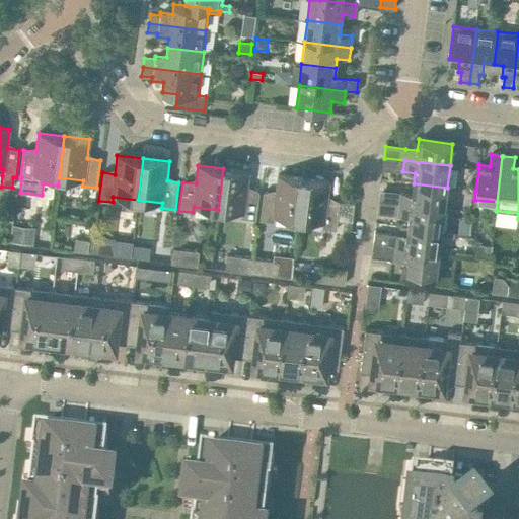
[(223,168),(218,210),(242,213),(241,218),(255,220),(258,193),(246,191),(248,171),(223,168)]
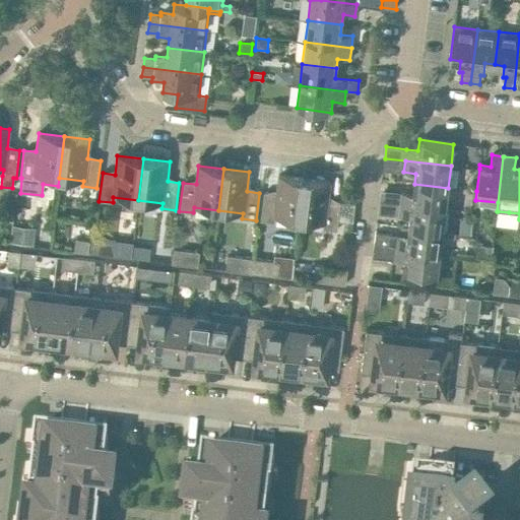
[(299,219),(305,179),(278,175),(276,194),(263,192),(260,220),(273,222),(274,217),(299,219)]
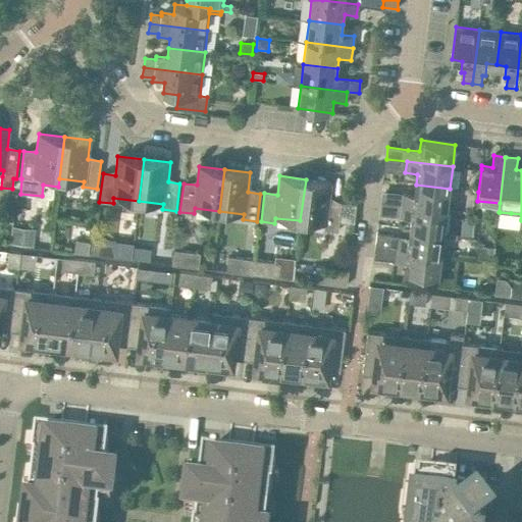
[(306,179),(300,220),(324,223),(324,229),(337,230),(342,203),(328,202),(331,183),(306,179)]
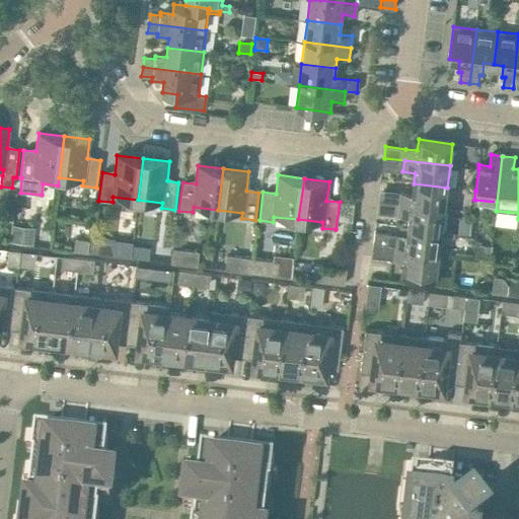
[(444,210),(447,188),(414,183),(412,193),(399,192),(398,203),(398,204),(444,210)]
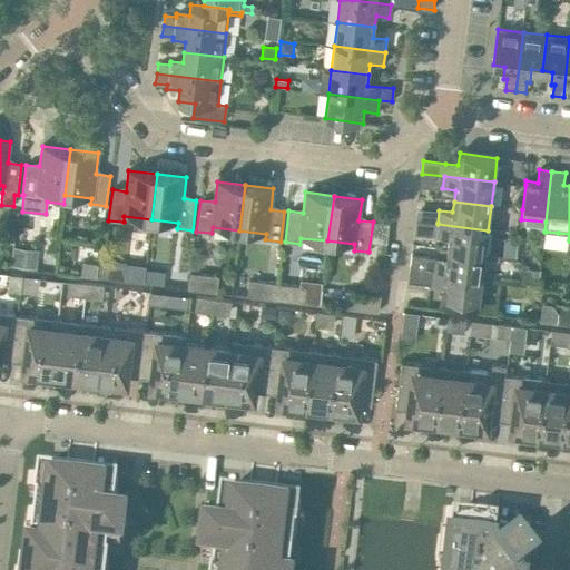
[(438,224),(438,223),(415,220),(414,234),(449,238),(448,249),(485,254),(488,231),(438,224)]
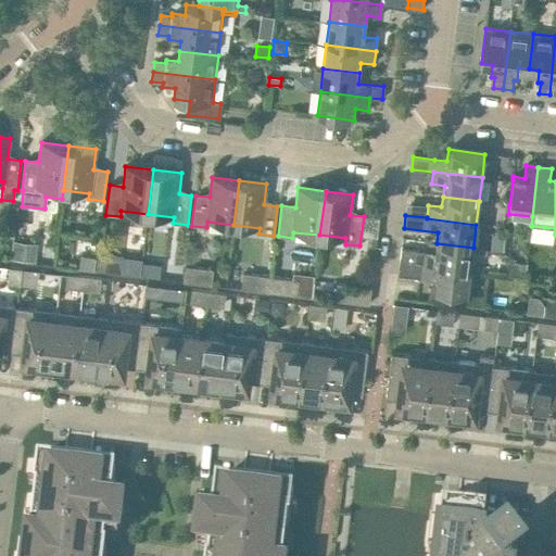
[(12,258),(36,262),(38,243),(13,241),(12,258)]
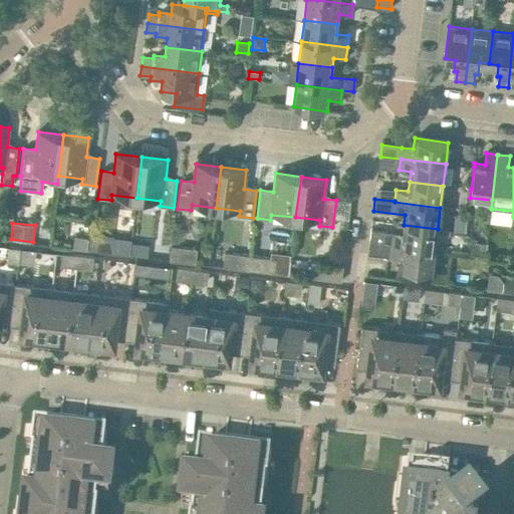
[(435,251),(438,229),(404,225),(403,234),(370,231),(369,243),(390,245),(403,247),(435,251)]
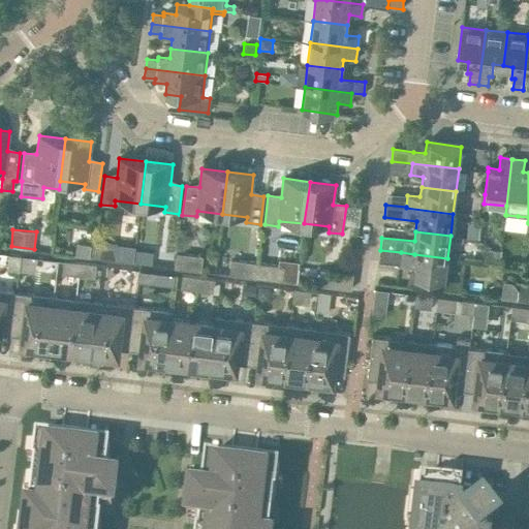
[(96,241),(94,257),(133,261),(135,246),(96,241)]
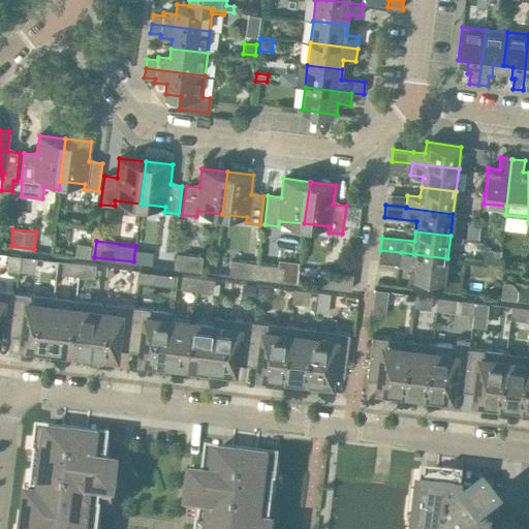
[(90,257),(92,245),(78,243),(75,255),(90,257)]
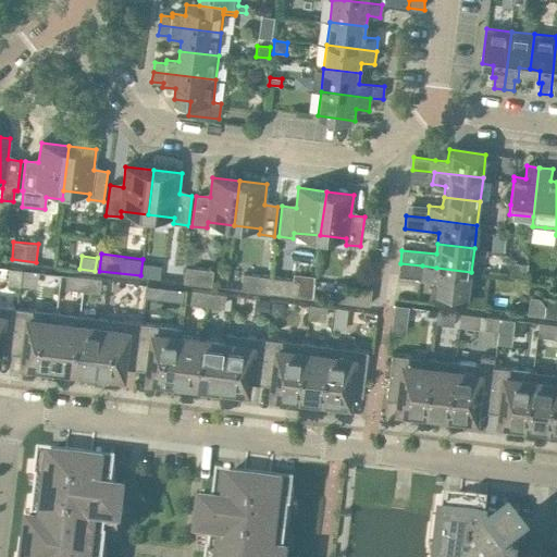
[(516,262),(515,264),(516,265),(520,271),(527,272),(528,263),(516,262)]
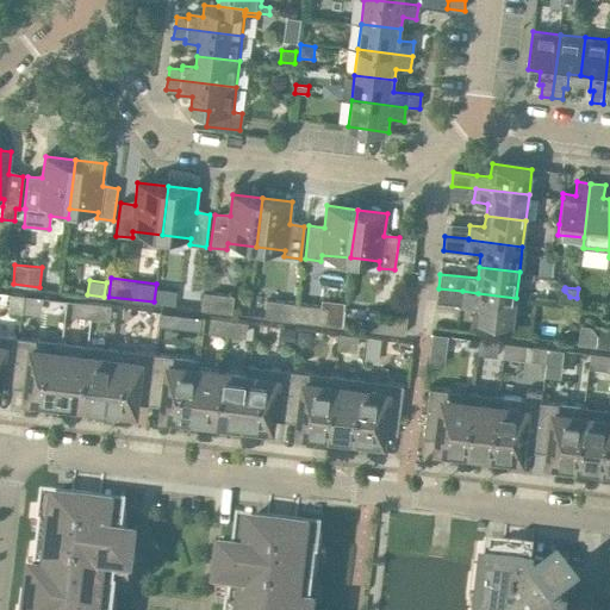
[(156,288),(155,302),(175,305),(176,291),(156,288)]
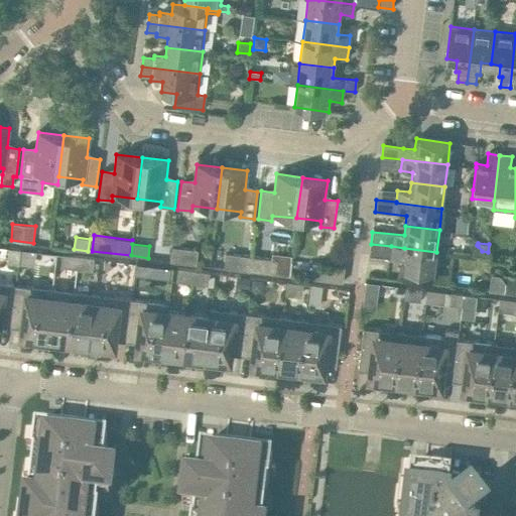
[(370,248),(369,255),(390,257),(401,259),(400,269),(433,273),(436,252),(404,248),(391,246),(371,244),(370,248)]
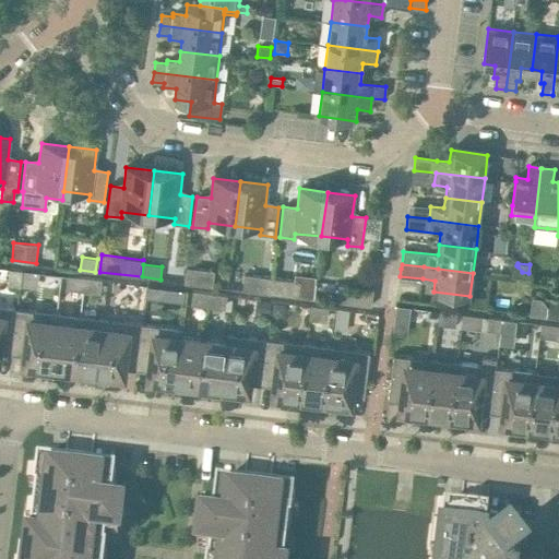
[(522,272),(518,266),(511,271),(510,277),(527,278),(522,272)]
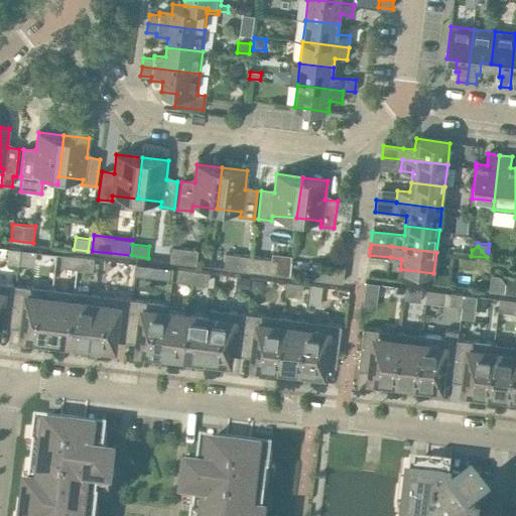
[(197,265),(199,250),(172,247),(170,261),(197,265)]
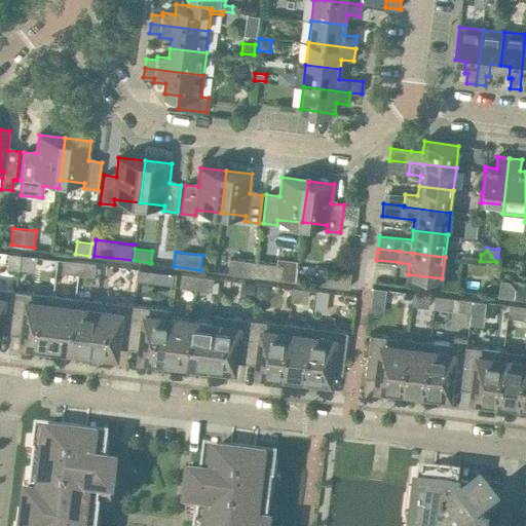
[(19,269),(21,254),(9,253),(7,268),(19,269)]
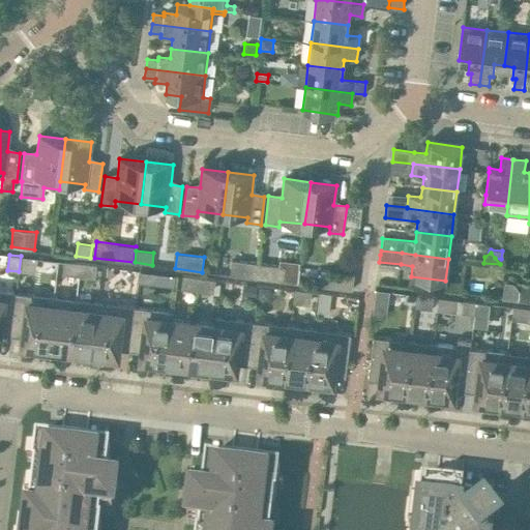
[(257,278),(259,264),(232,261),(231,275),(257,278)]
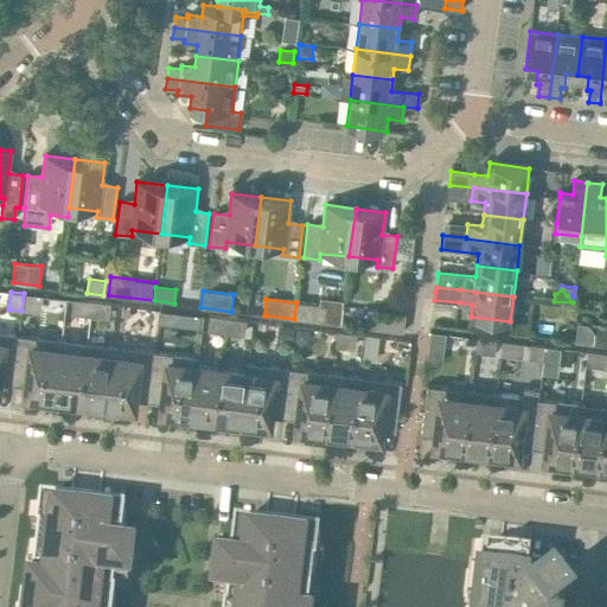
[(90,317),(93,301),(77,300),(75,314),(90,317)]
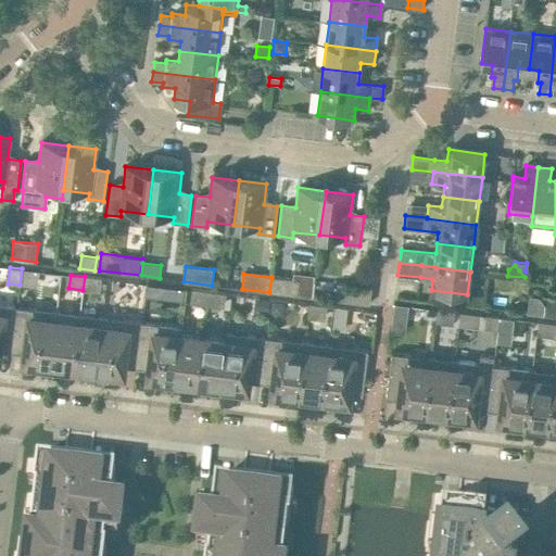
[(85,276),(83,290),(97,291),(99,278),(85,276)]
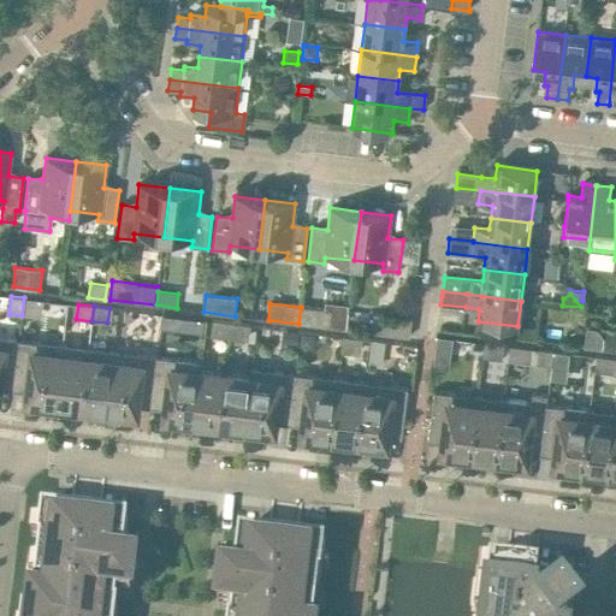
[(301,307),(298,324),(330,327),(332,311),(301,307)]
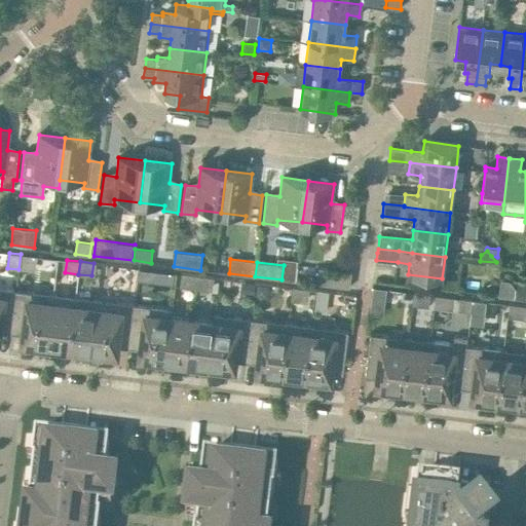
[(349,288),(351,272),(351,271),(318,267),(316,284),(349,288)]
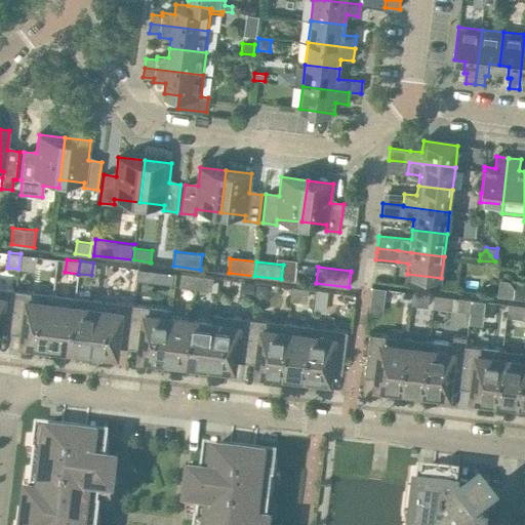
[(163,272),(162,283),(172,284),(173,273),(163,272)]
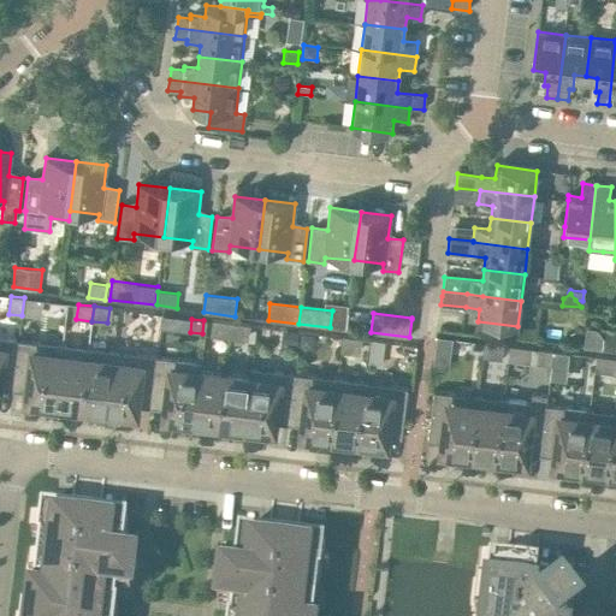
[(230,338),(231,323),(217,321),(214,336),(230,338)]
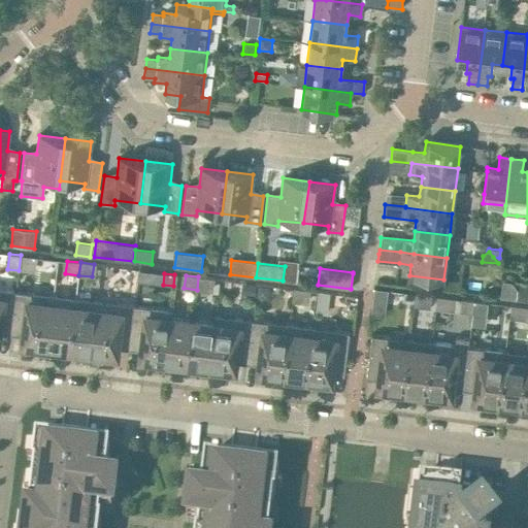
[(198,276),(197,290),(210,291),(211,278),(198,276)]
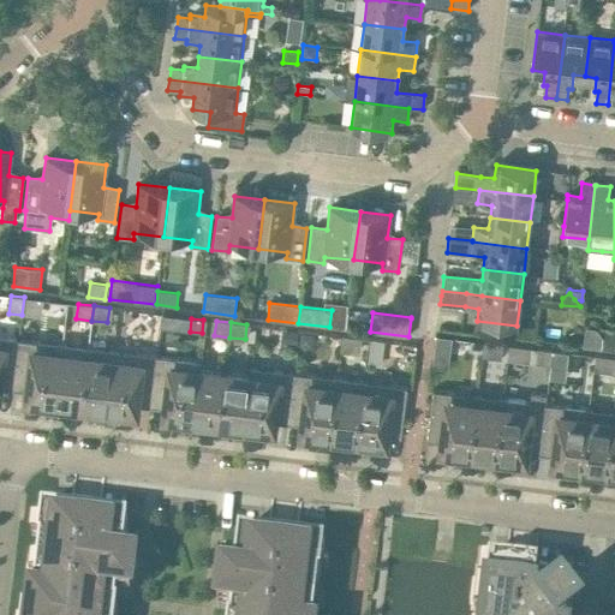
[(281,342),(297,345),(298,330),(282,329),(281,342)]
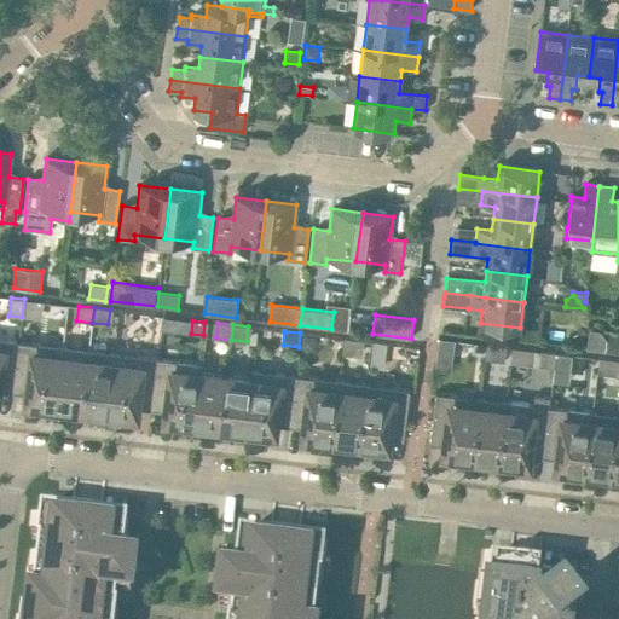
[(618,336),(609,335),(607,351),(618,352),(618,336)]
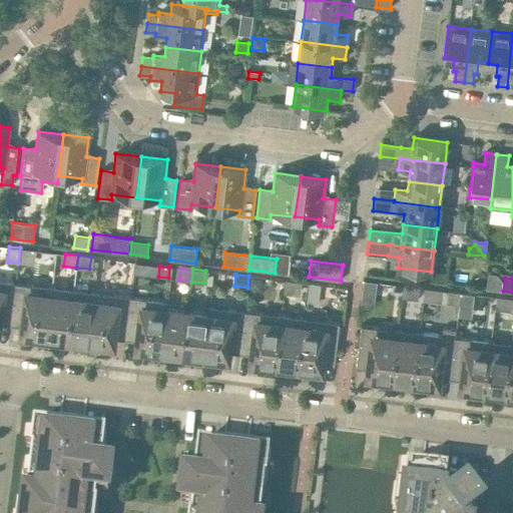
[(0,324),(11,326),(16,283),(0,281),(0,324)]
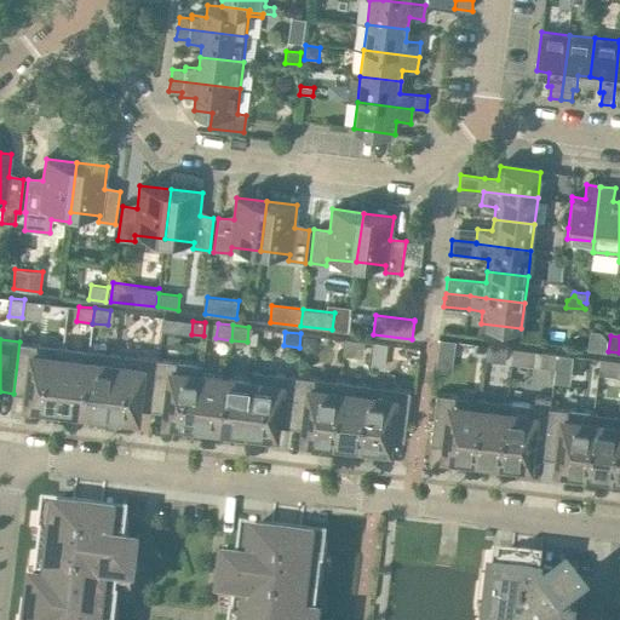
[(360,356),(361,340),(345,339),(344,354),(360,356)]
